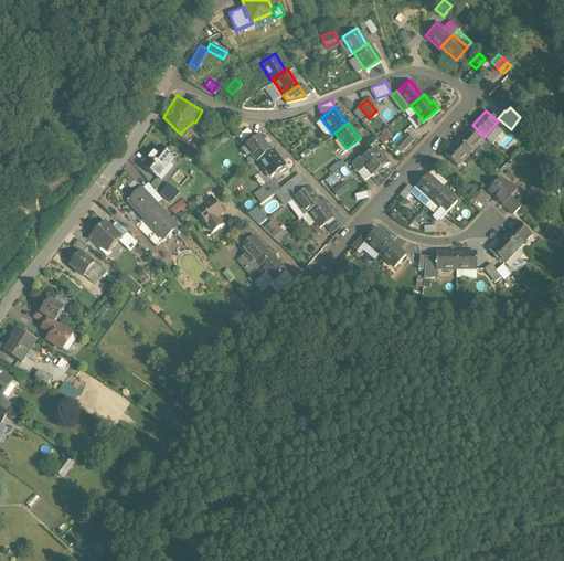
[(471,124),(458,139),(469,150),(470,150),(483,136),(472,125),(471,124)]
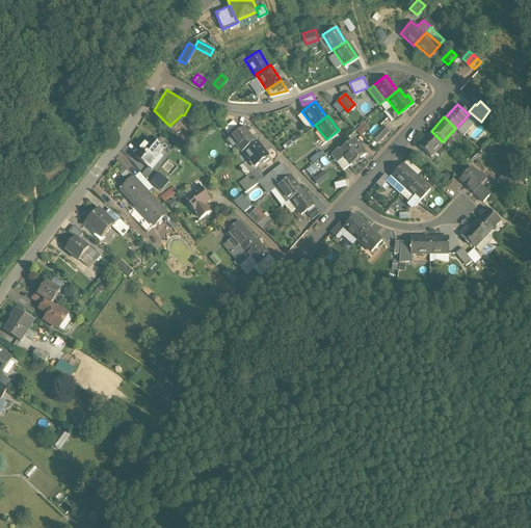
[(363,122),(356,128),(361,132),(367,125),(363,122)]
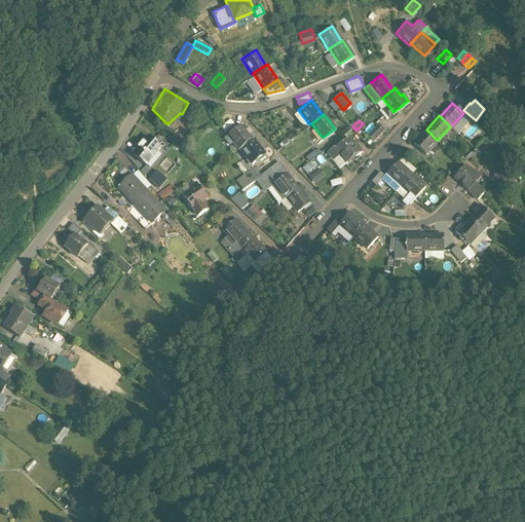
[(378,121),(367,132),(373,138),(384,127),(378,121)]
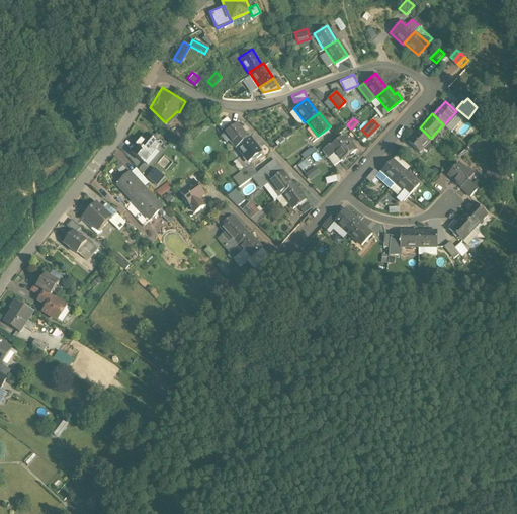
[(237,122),(224,132),(235,147),(236,146),(247,137),(237,122)]
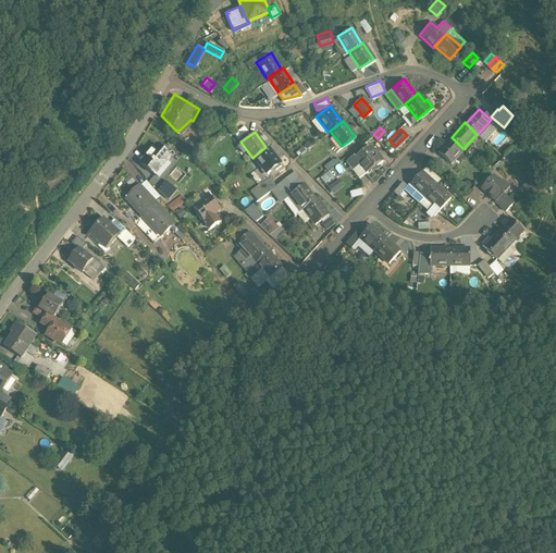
[(451,136),(437,150),(449,162),(462,148),(452,137),(451,136)]
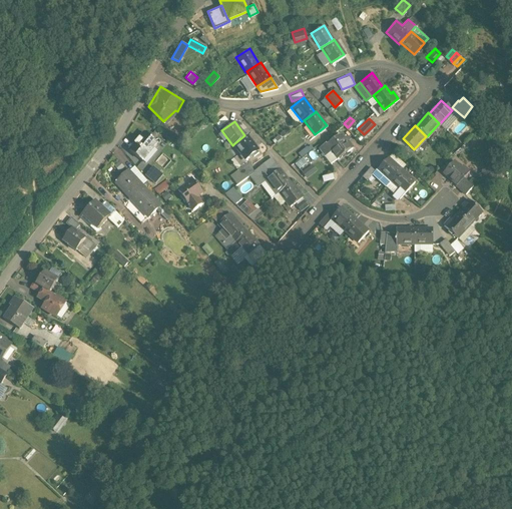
[(143,131),(128,148),(142,159),(156,142),(143,131)]
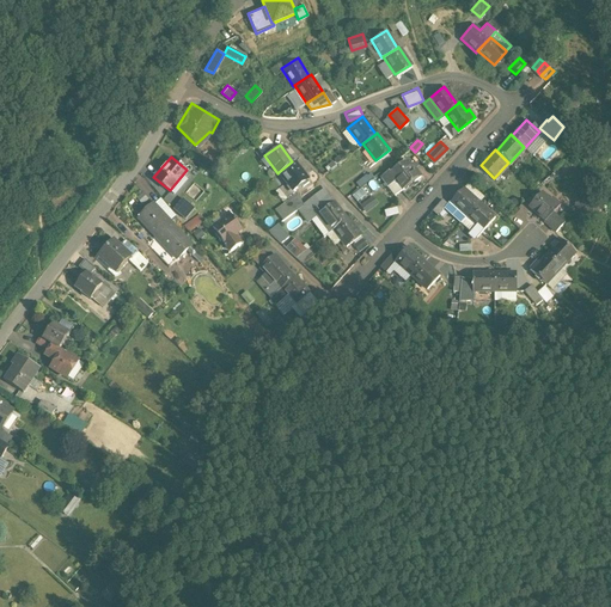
[(292,161),(279,172),(292,189),(307,177),(294,160),(292,161)]
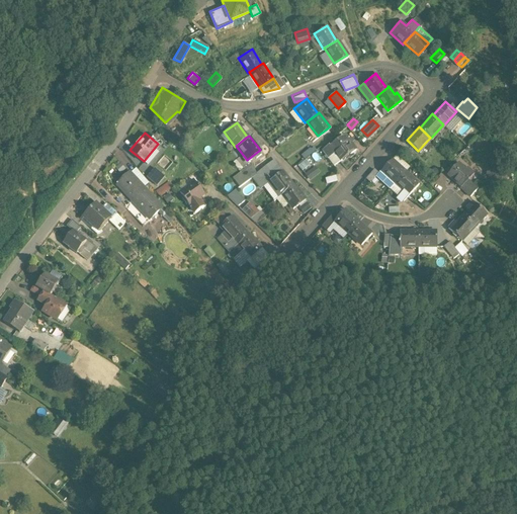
[(342,136),(330,145),(335,152),(340,160),(355,149),(350,142),(348,143),(342,136)]
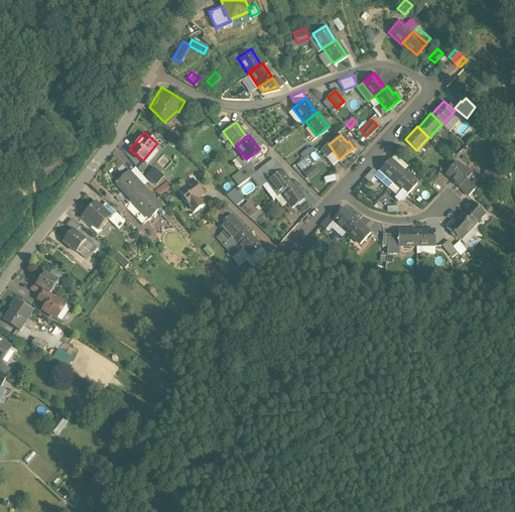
[(328,143),(320,148),(327,156),(334,151),(329,144),(328,143)]
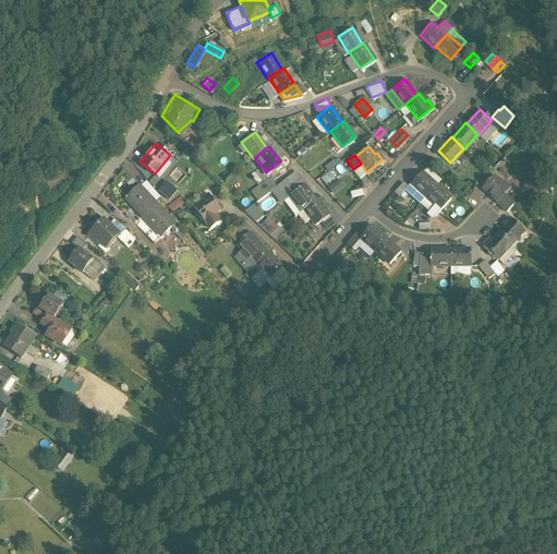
[(321,176),(325,181),(333,175),(328,169),(321,176)]
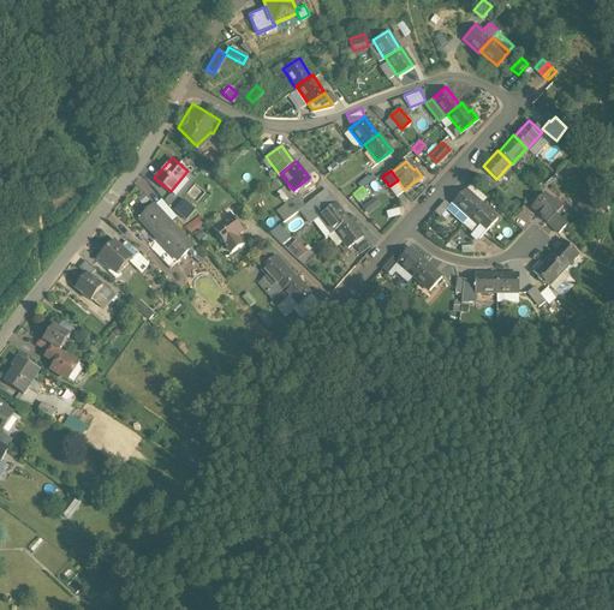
[(329,197),(323,189),(305,202),(316,216),(320,213),(335,201),(332,196),(329,197)]
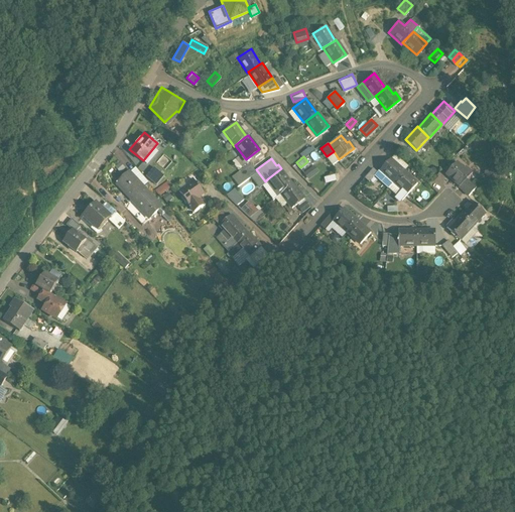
[(390,158),(379,169),(393,181),(403,170),(390,158)]
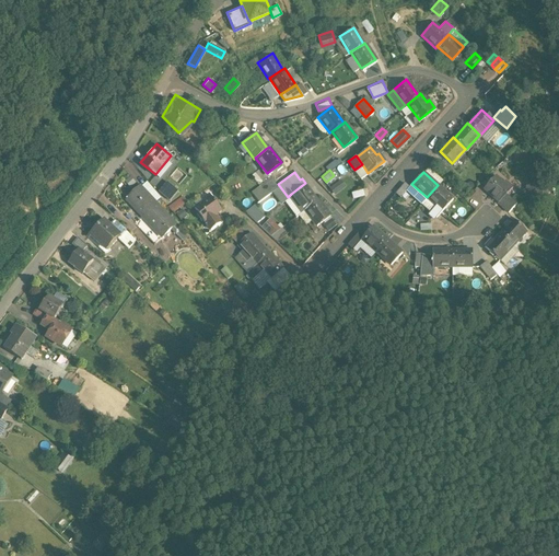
[(525,186),(542,192),(545,180),(530,174),(525,186)]
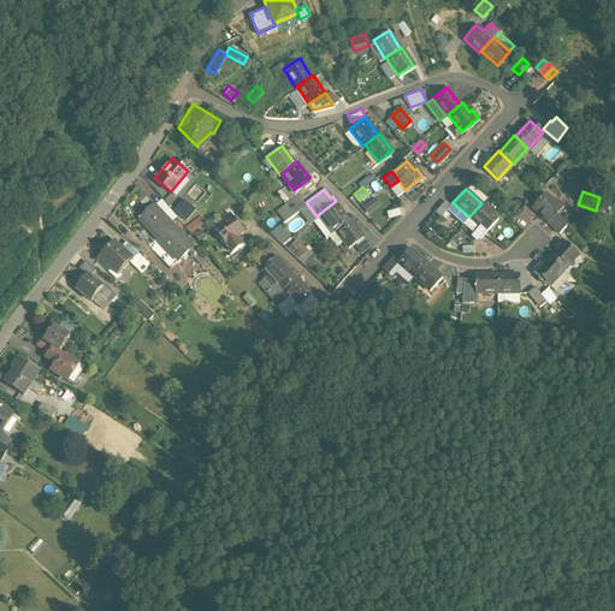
[(276,209),(283,218),(303,203),(297,193),(276,209)]
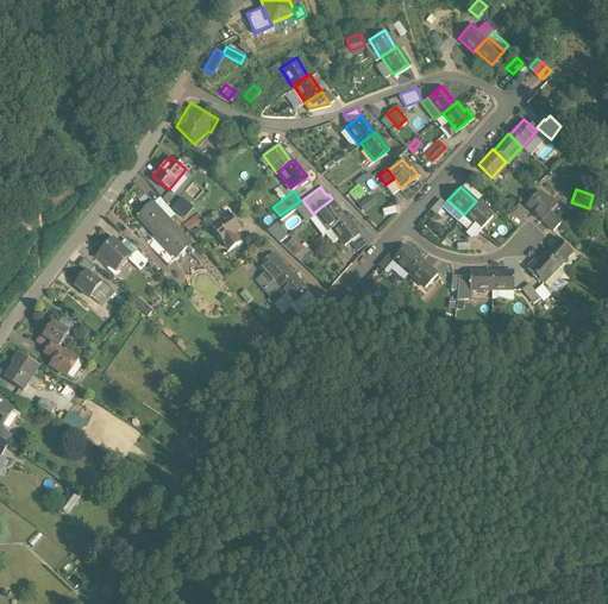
[(545,197),(538,190),(526,203),(541,218),(550,208),(555,202),(547,195),(545,197)]
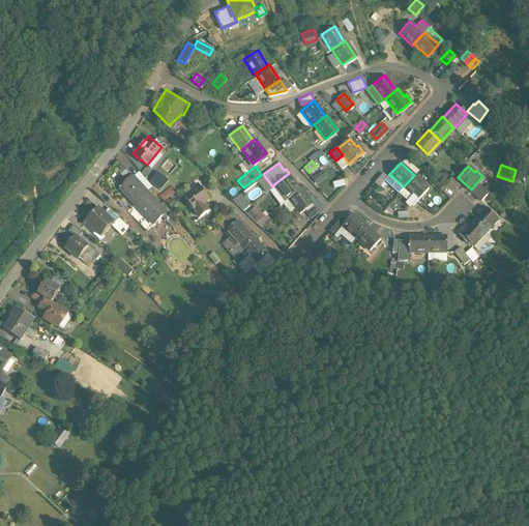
[(321,169),(312,175),(316,181),(325,175),(321,169)]
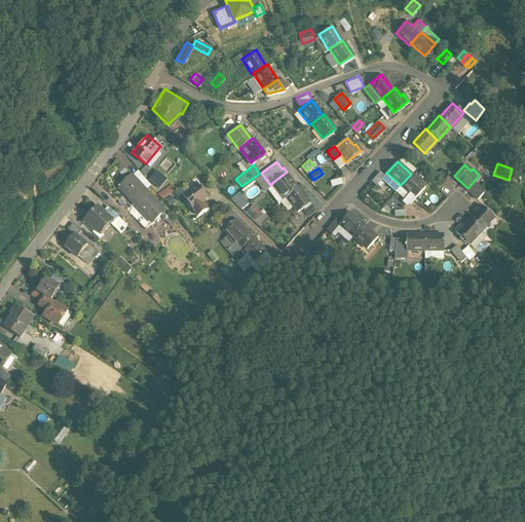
[(148,178),(158,186),(166,177),(156,169),(148,178)]
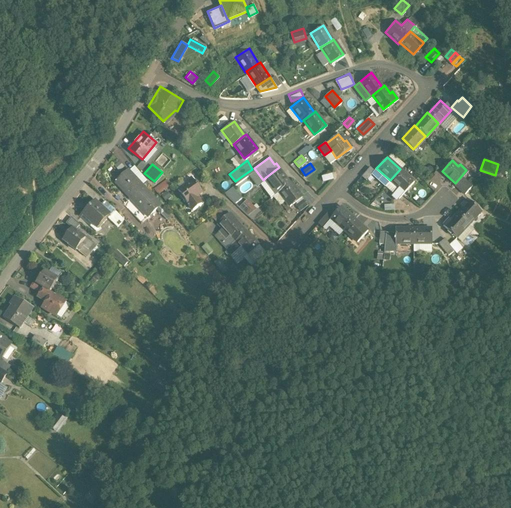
[(290,182),(279,167),(266,177),(277,192),(290,182)]
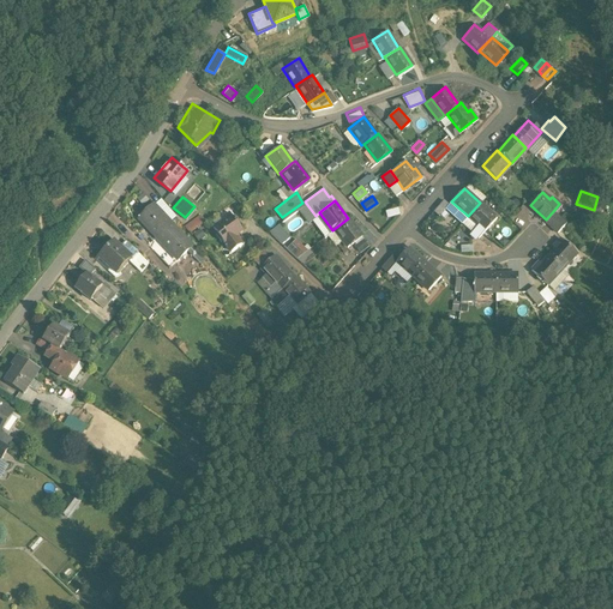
[(169,219),(152,202),(138,215),(155,233),(169,219)]
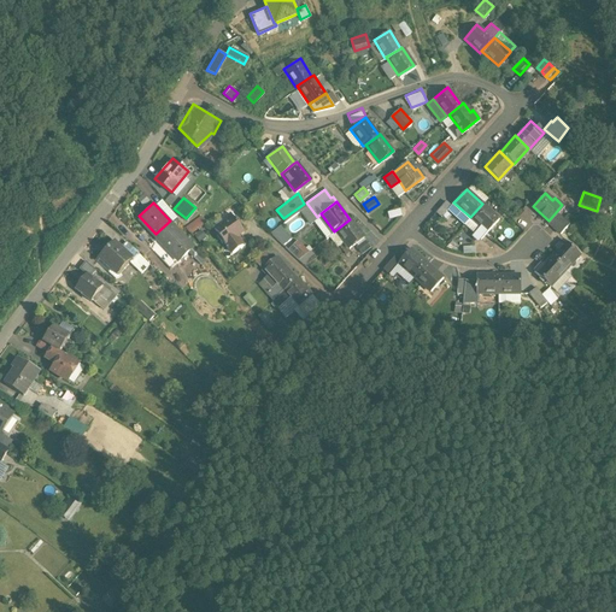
[(498,218),(482,204),(470,217),(486,231),(498,218)]
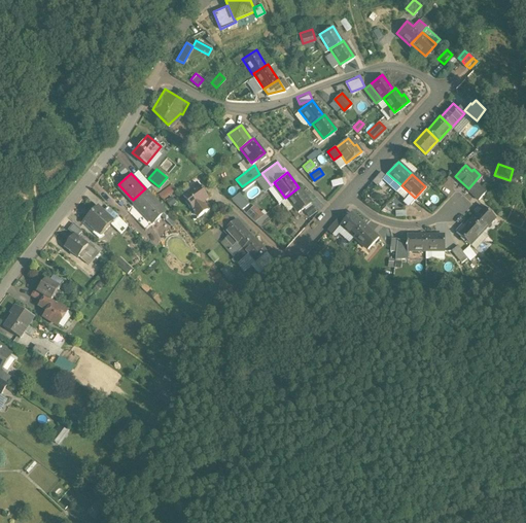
[(329,179),(331,185),(342,183),(341,177),(329,179)]
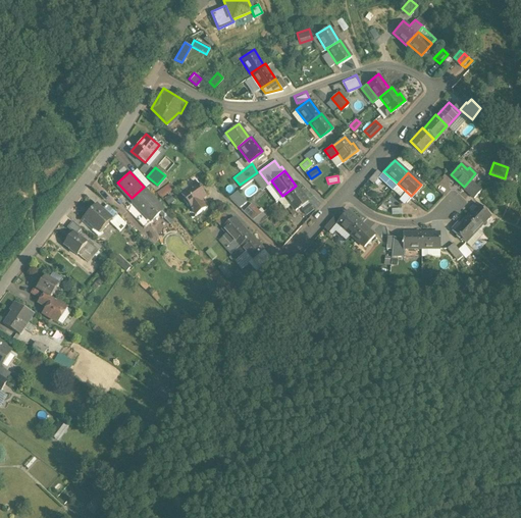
[(160,195),(174,185),(170,178),(156,189),(160,195)]
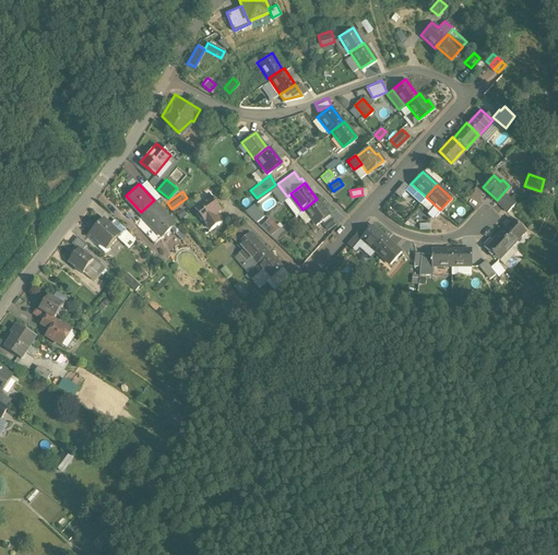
[(510,196),(505,191),(497,200),(496,201),(501,205),(510,196)]
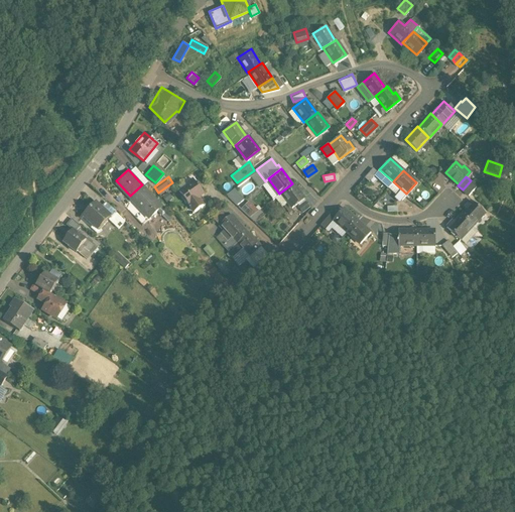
[(192,177),(185,182),(186,184),(179,189),(194,211),(206,202),(201,194),(203,192),(192,177)]
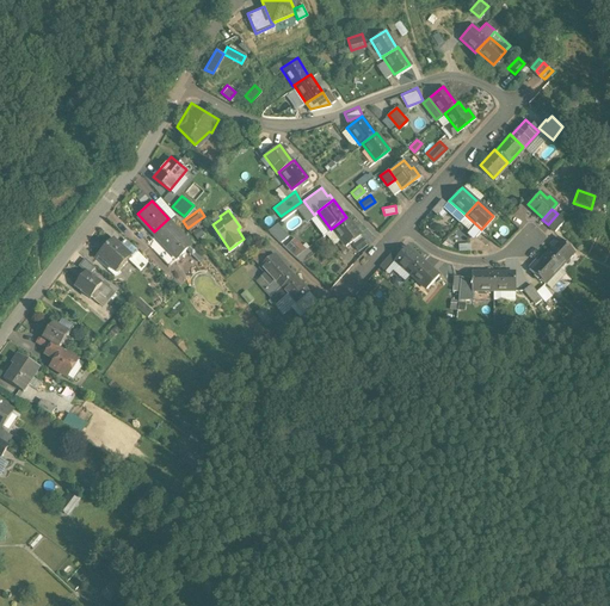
[(564,220),(558,214),(548,224),(554,230),(564,220)]
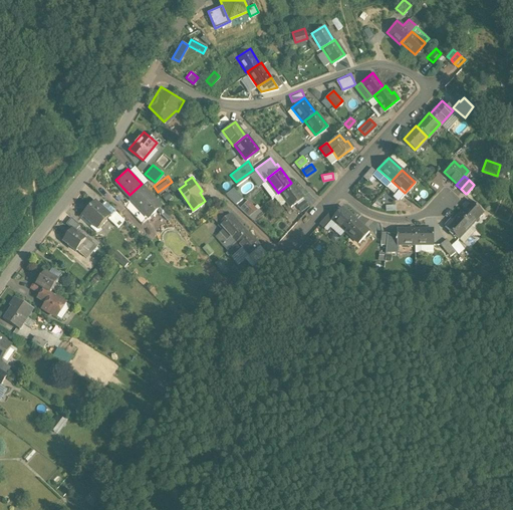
[(291,183),(279,192),(290,206),(296,201),(303,196),(292,182),(291,183)]
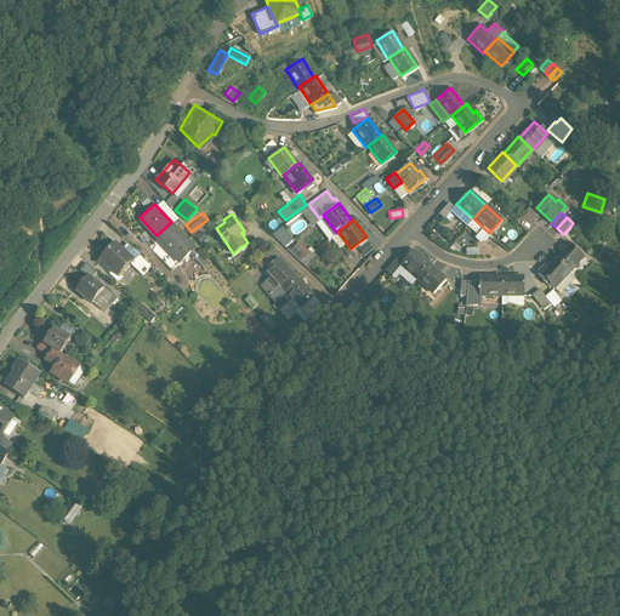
[(193,246),(171,222),(157,235),(159,239),(178,260),(178,258),(191,249),(193,246)]
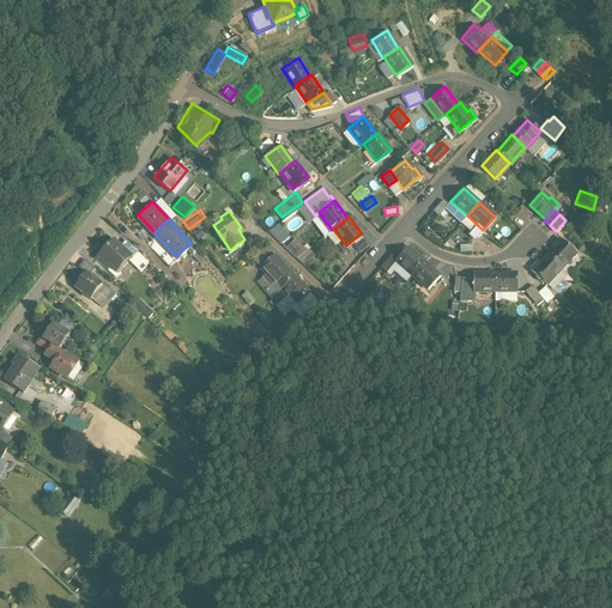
[(278,219),(268,228),(282,241),(290,232),(278,219)]
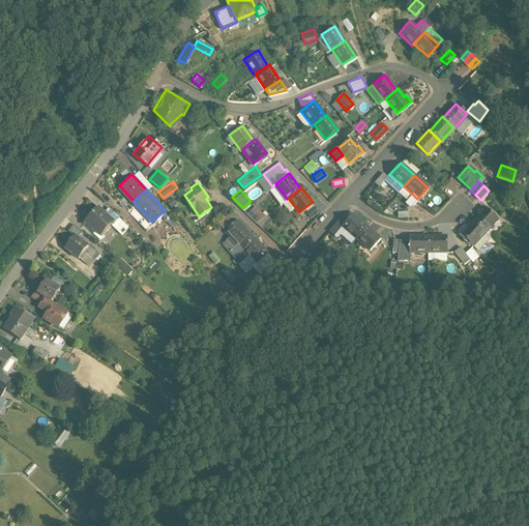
[(313,202),(305,207),(312,215),(318,210),(313,202)]
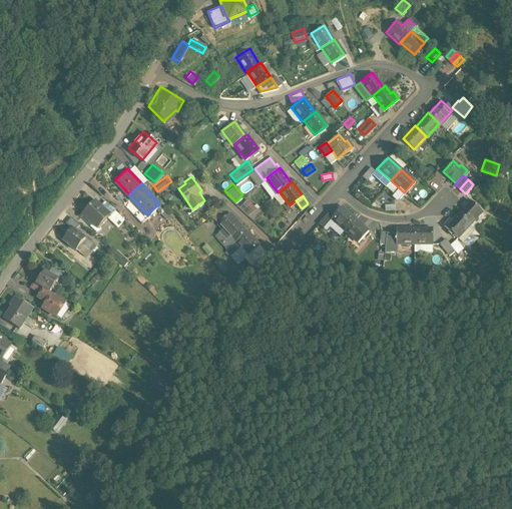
[(147,214),(131,197),(124,203),(140,221),(148,214),(147,213),(147,214)]
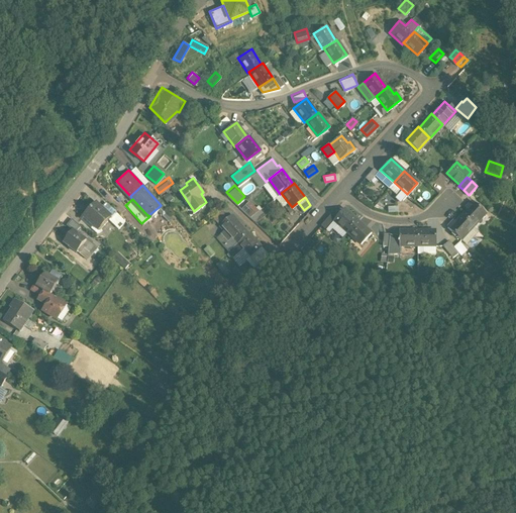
[(100,205),(95,200),(82,213),(97,227),(108,216),(109,214),(100,205)]
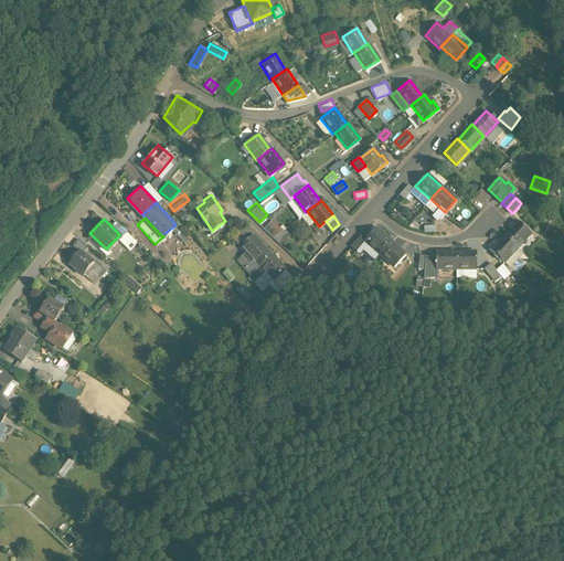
[(136,239),(115,219),(109,224),(119,234),(118,236),(128,246),(136,239)]
